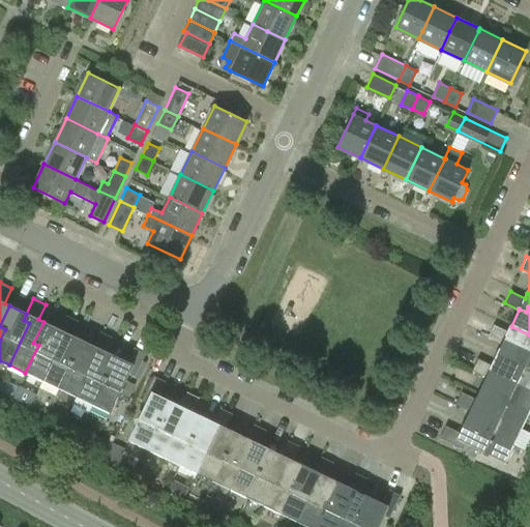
[(60,330),(57,337),(62,339),(42,381),(59,388),(71,361),(66,358),(77,338),(71,335),(79,320),(66,315),(59,329),(60,330)]
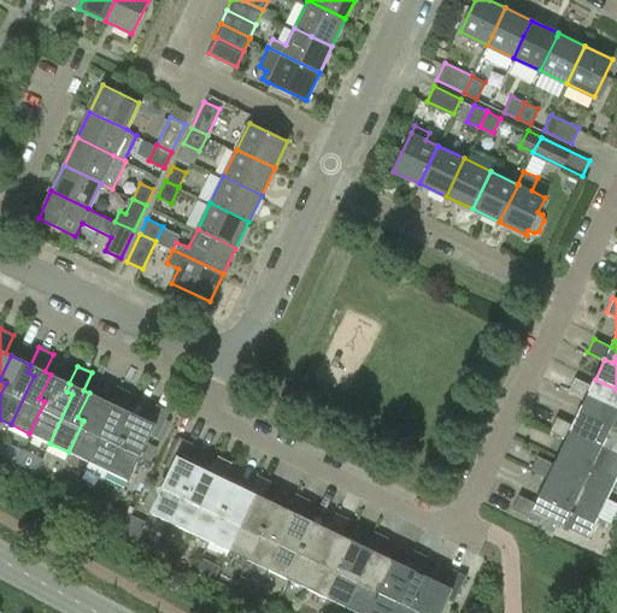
[(51,375),(39,399),(45,401),(29,434),(50,443),(72,394),(66,392),(70,384),(69,383),(51,375)]
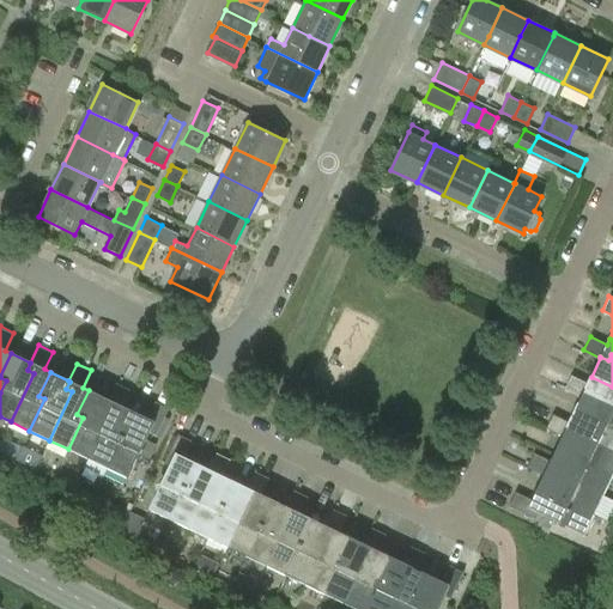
[(564,389),(581,397),(582,396),(589,400),(593,393),(612,402),(612,387),(592,377),(588,383),(571,375),(564,389)]
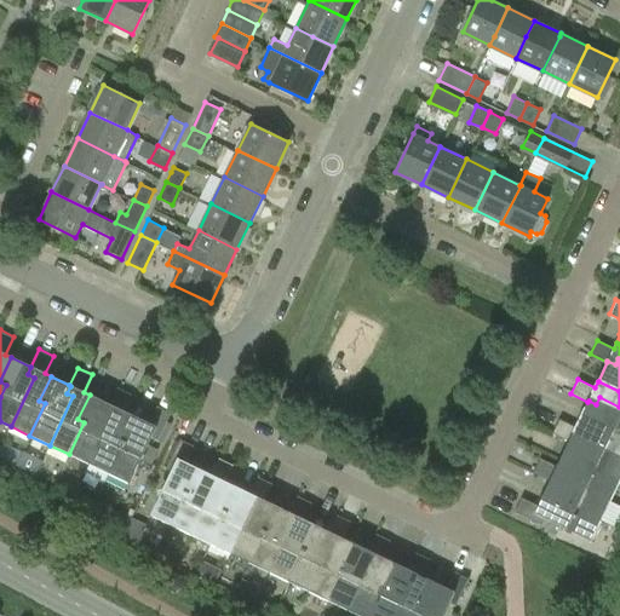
[(118,386),(109,404),(105,412),(113,415),(89,464),(108,473),(124,442),(118,438),(130,414),(122,410),(131,393),(118,386)]
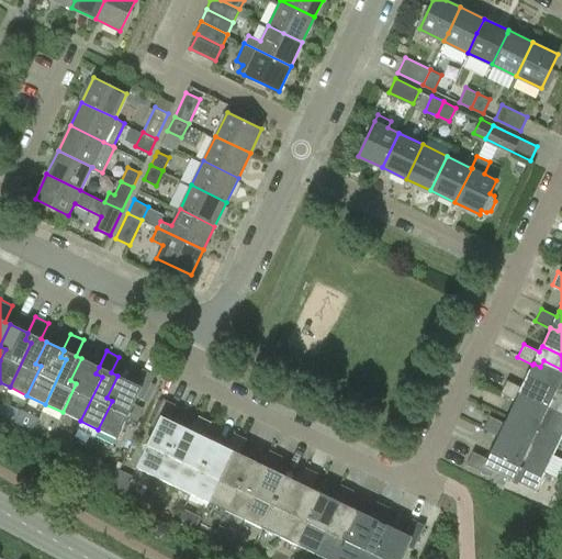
[(81,358),(70,380),(76,383),(63,412),(80,421),(102,377),(96,373),(99,367),(81,358)]
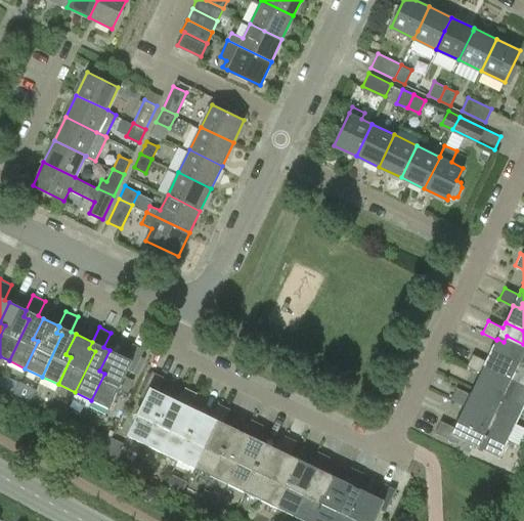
[(523,344),(507,336),(504,342),(497,339),(496,340),(489,355),(511,365),(513,360),(523,365),(523,344)]
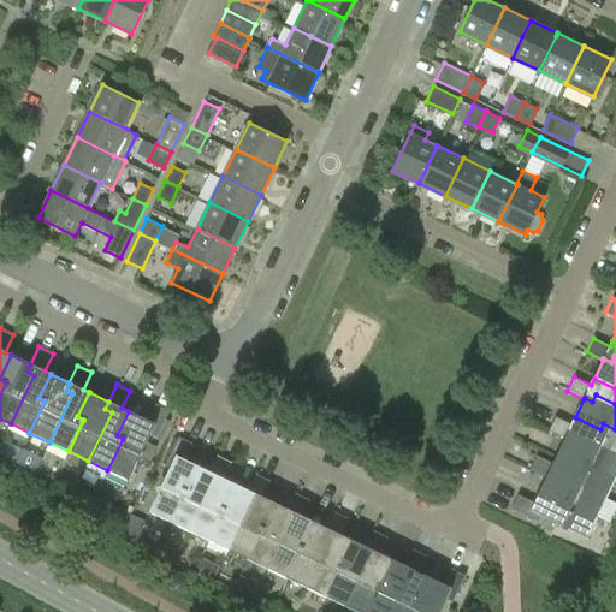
[(155,403),(147,421),(129,411),(117,435),(123,439),(107,470),(129,480),(150,434),(157,437),(170,409),(155,403)]
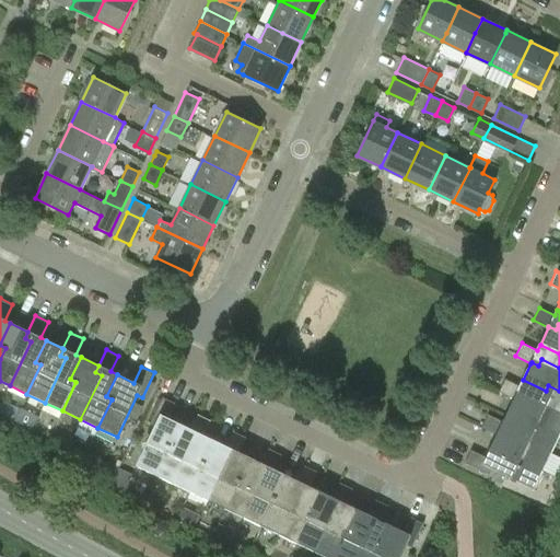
[(499,391),(514,398),(514,397),(522,401),(524,395),(559,412),(559,391),(548,385),(546,391),(523,380),(521,385),(505,378),(499,391)]
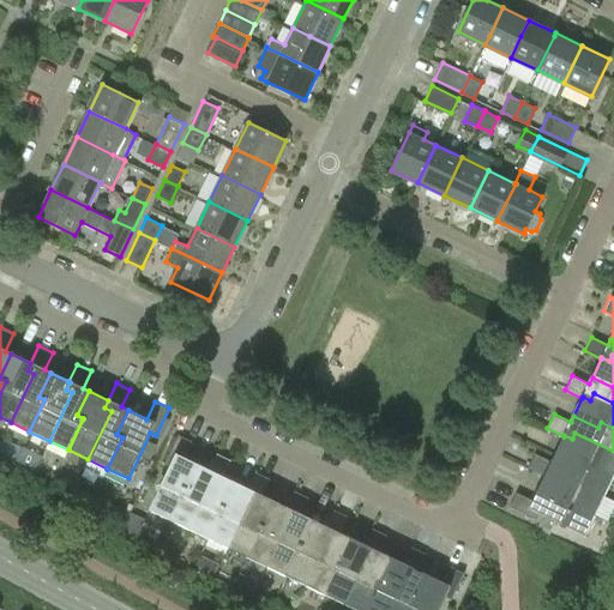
[(613,475),(613,451),(575,433),(572,439),(564,435),(564,436),(554,454),(579,466),(583,460),(613,476),(613,475)]
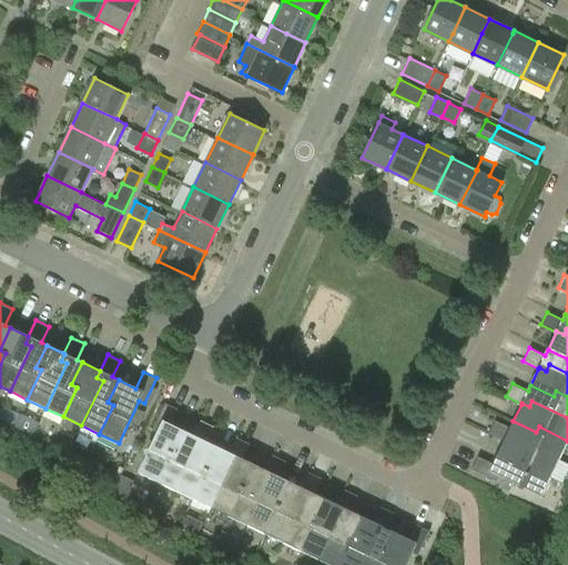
[(153,426),(159,430),(138,472),(156,481),(171,451),(165,449),(175,426),(170,423),(178,407),(164,402),(153,426)]
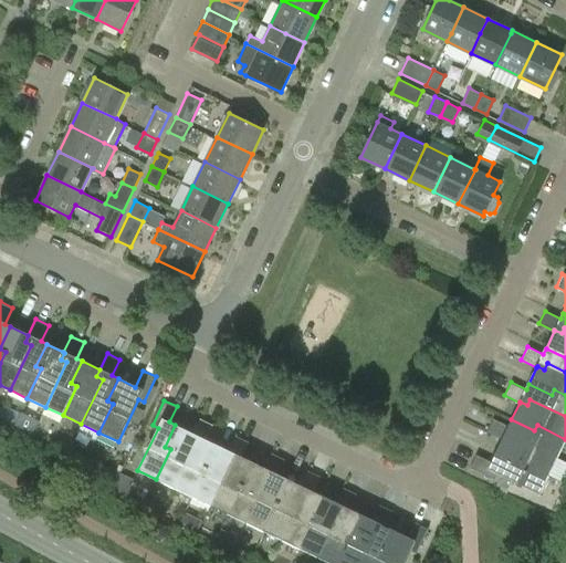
[(200,417),(192,433),(192,434),(194,434),(190,440),(196,444),(174,487),(192,497),(207,467),(200,465),(211,442),(206,439),(213,424),(200,417)]
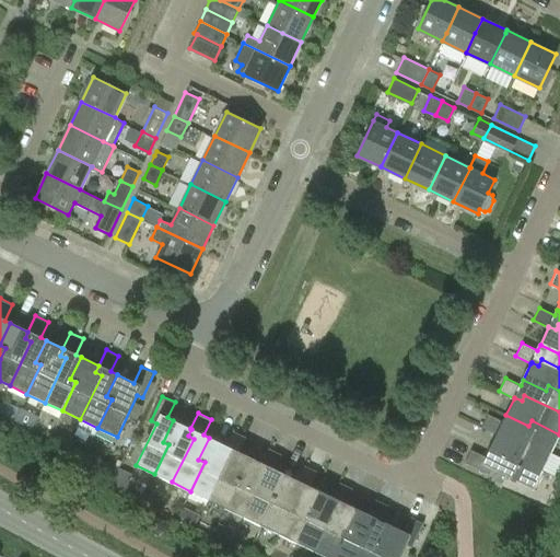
[(481,427),(497,433),(498,433),(504,437),(506,431),(551,452),(559,434),(532,420),(528,426),(505,415),(503,420),(488,414),(481,427)]
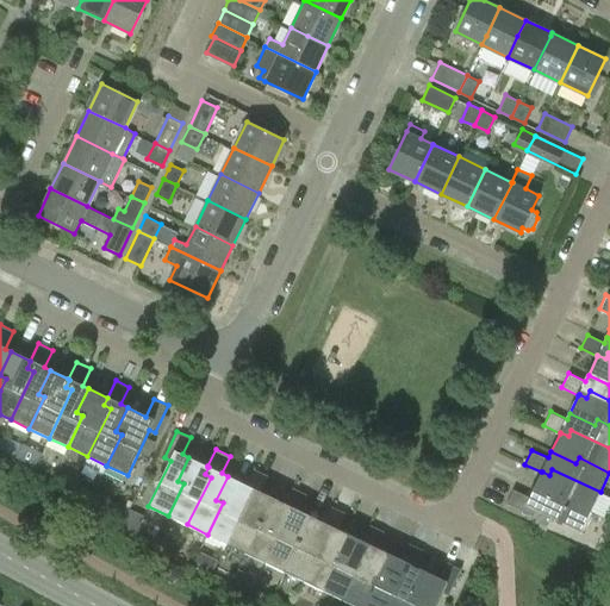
[(188,457),(178,481),(184,483),(168,516),(187,524),(211,478),(205,474),(209,467),(207,467),(207,466),(188,457)]
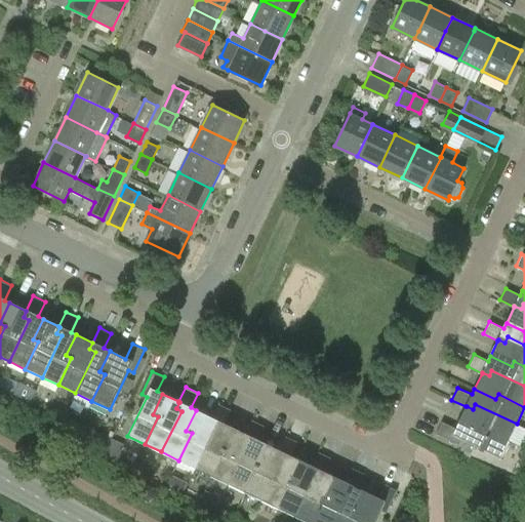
[(218,403),(211,417),(212,417),(209,424),(214,427),(194,468),(211,476),(225,449),(219,446),(229,426),(224,423),(231,408),(218,403)]
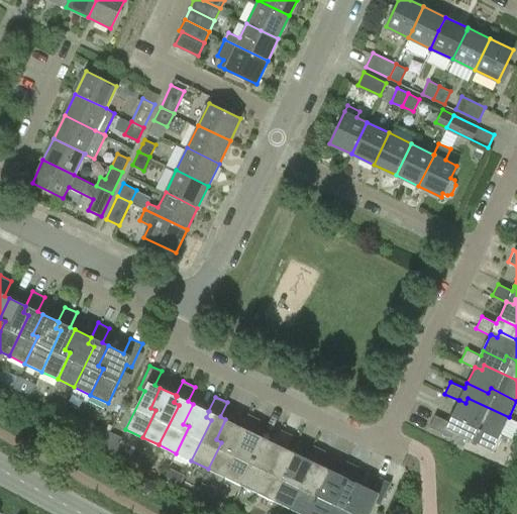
[(509,417),(468,398),(466,403),(459,400),(458,400),(451,416),(472,426),(475,420),(501,433),(509,417)]
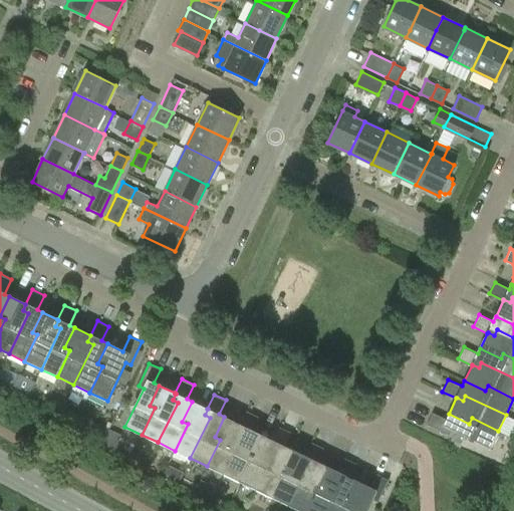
[(192,402),(182,422),(188,424),(175,451),(190,458),(210,418),(205,415),(208,409),(207,409),(192,402)]
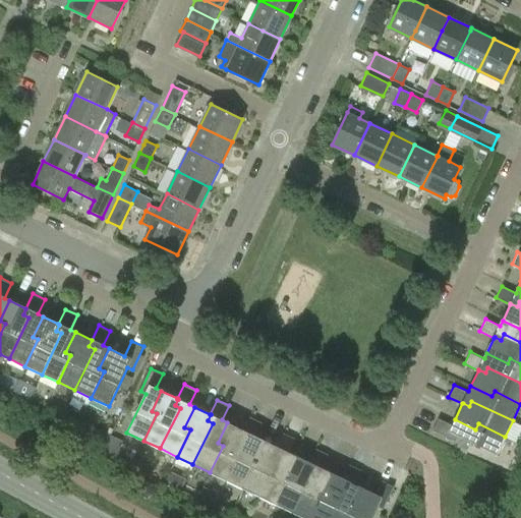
[(250,415),(243,430),(240,437),(246,439),(226,480),(243,488),(255,461),(250,459),(259,439),(254,436),(262,421),(250,415)]
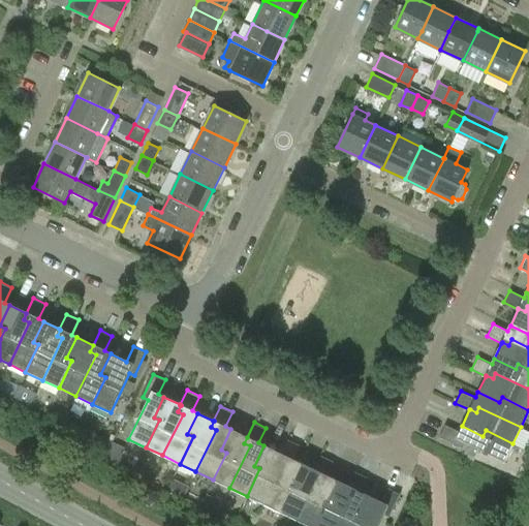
[(462,446),(464,442),(504,461),(512,443),(486,430),(483,436),(462,426),(459,431),(445,424),(439,436),(462,446)]
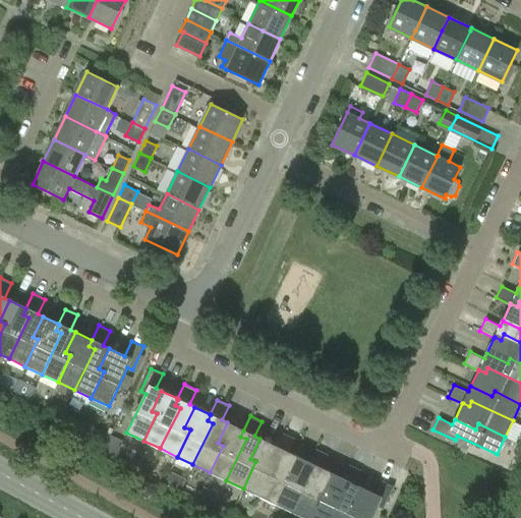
[(227,422),(218,443),(223,446),(210,472),(226,480),(246,439),(240,437),(243,430),(227,422)]
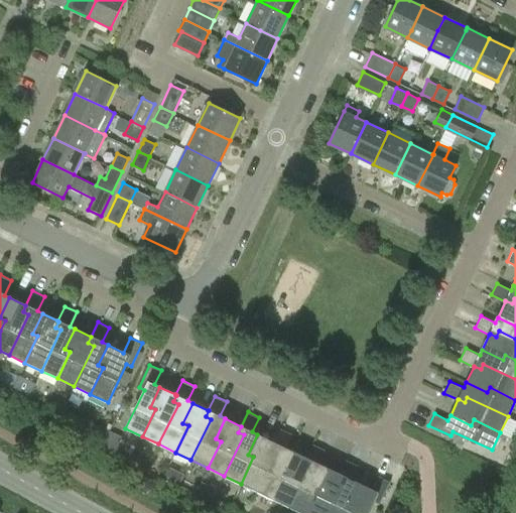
[(280,427),(273,441),(274,441),(271,449),(276,452),(257,491),(273,499),(285,473),(280,470),(290,450),(285,447),(292,433),(280,427)]
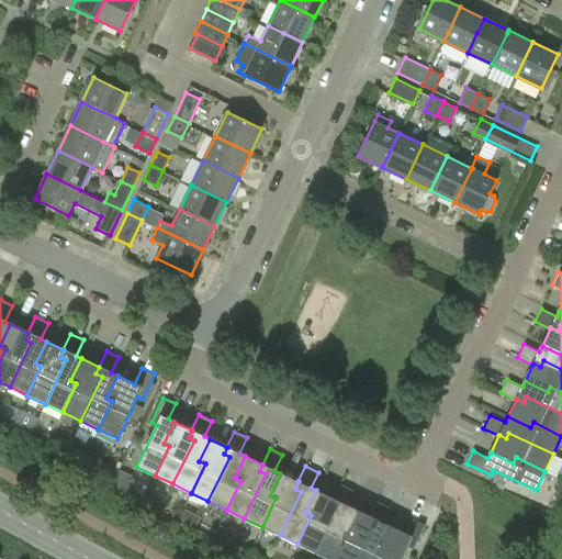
[(507,477),(498,472),(494,481),(504,485),(507,477)]
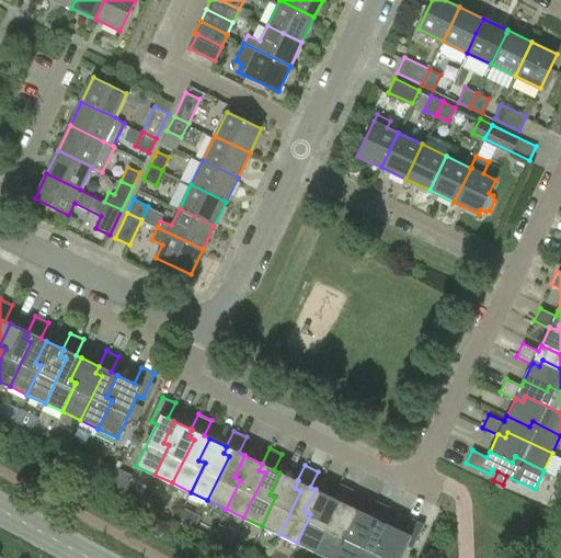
[(279,473),(270,494),(275,497),(262,526),(279,534),(300,491),(295,488),(298,480),(297,480),(279,473)]
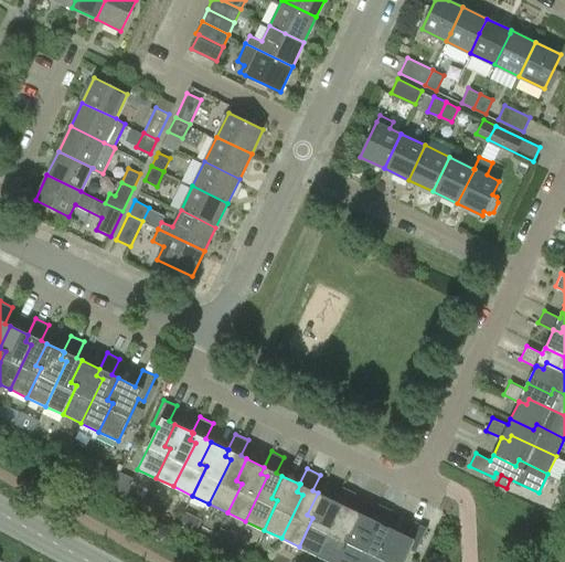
[(342,486),(334,501),(336,501),(332,508),(338,511),(317,555),(330,561),(334,561),(349,534),(342,532),(353,509),(349,507),(355,492),(342,486)]
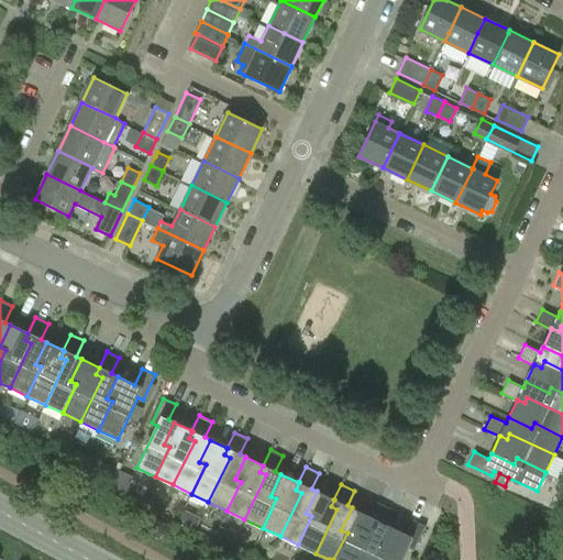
[(317,491),(306,513),(311,516),(298,545),(316,553),(337,509),(331,506),(334,500),(333,500),(317,491)]
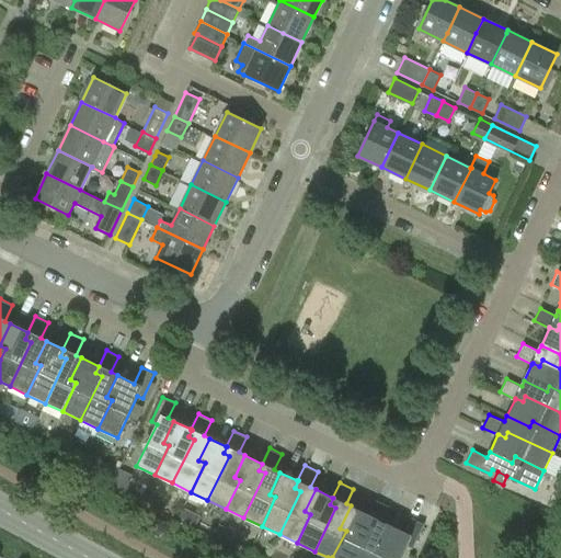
[(376,499),(368,514),(368,515),(365,522),(371,525),(354,557),(377,557),(381,548),(376,546),(387,523),(381,521),(389,505),(376,499)]
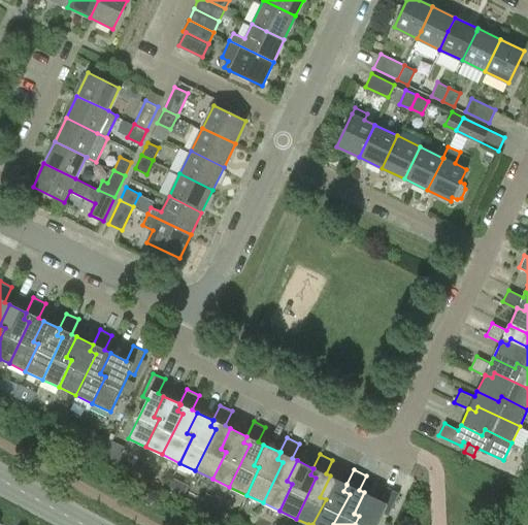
[(330,476),(320,497),(326,499),(312,524),(333,524),(350,494),(343,491),(347,485),(347,484),(330,476)]
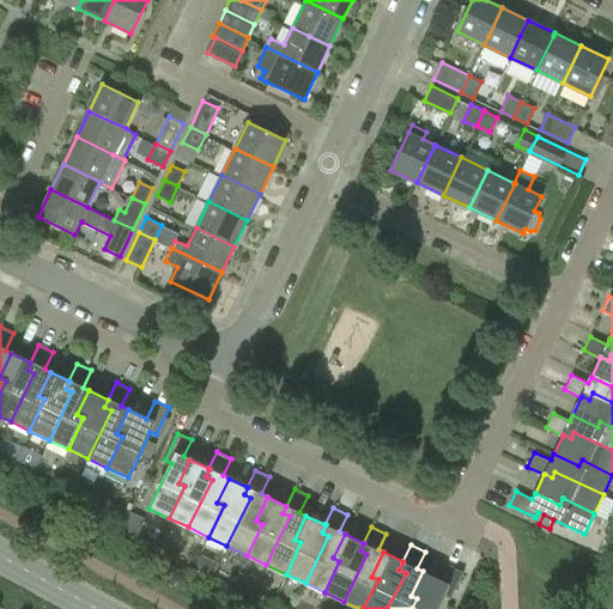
[(200,553),(194,566),(212,574),(219,561),(200,553)]
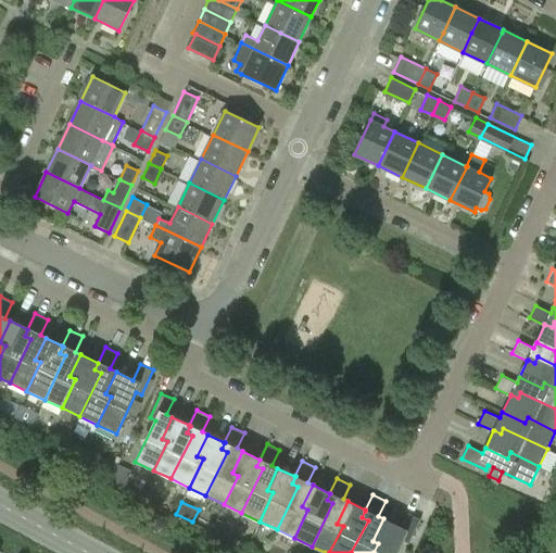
[(407,512),(401,527),(383,518),(373,541),(378,543),(374,552),(395,552),(403,540),(408,542),(420,518),(407,512)]
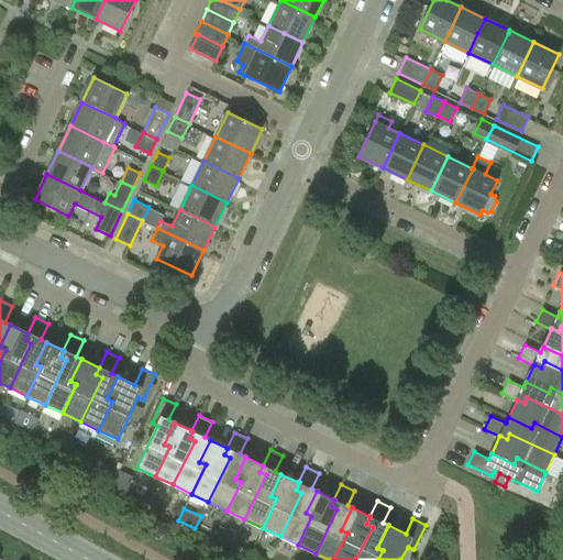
All buildings are outlined.
